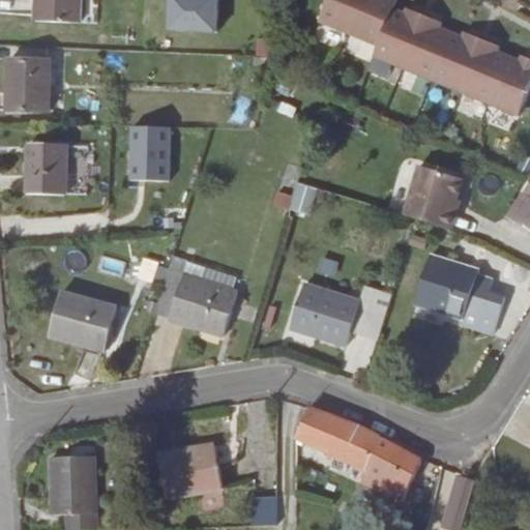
[(81,0),(35,0),(35,21),(81,23),(81,0)]
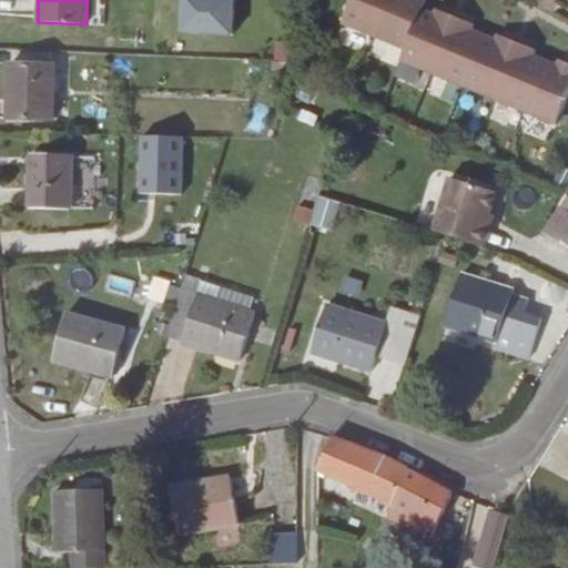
[(371,40),(385,0),(351,0),(341,29),(371,40)]
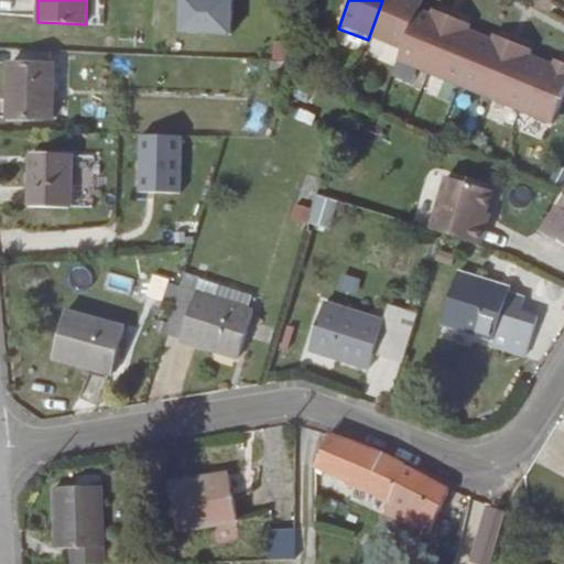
[(382,0),(368,40),(401,53),(414,12),(419,0),(418,0),(382,0)]
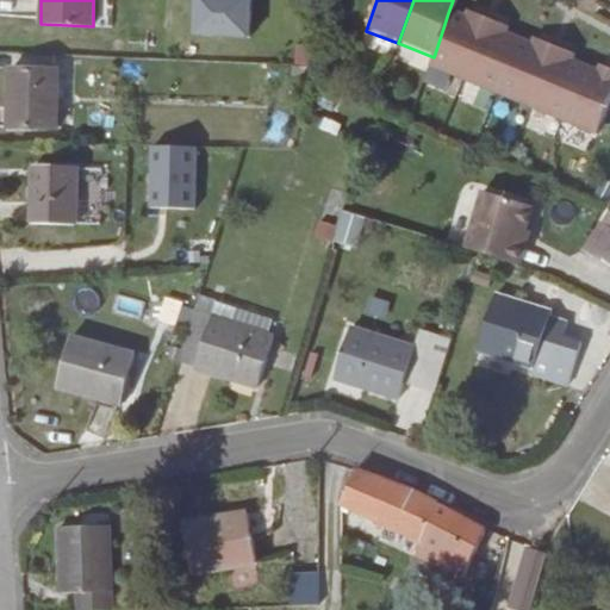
[(460,82),(485,20),(464,12),(461,18),(448,13),(434,57),(428,69),(460,82)]
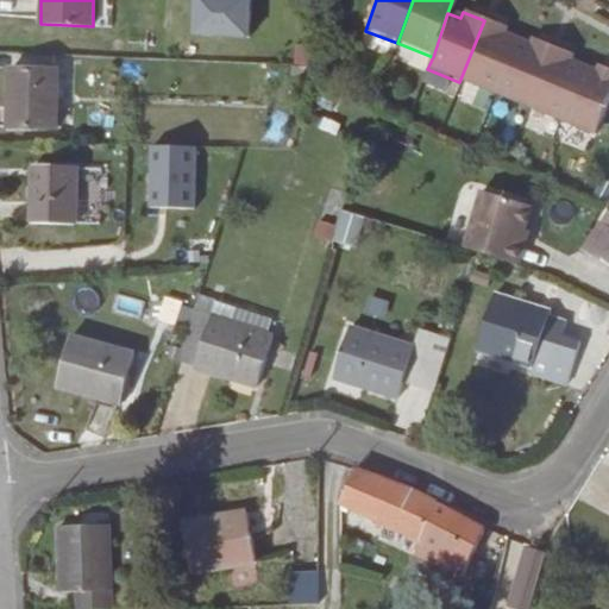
[(459,82),(482,92),(502,35),(504,29),(484,20),(459,82)]
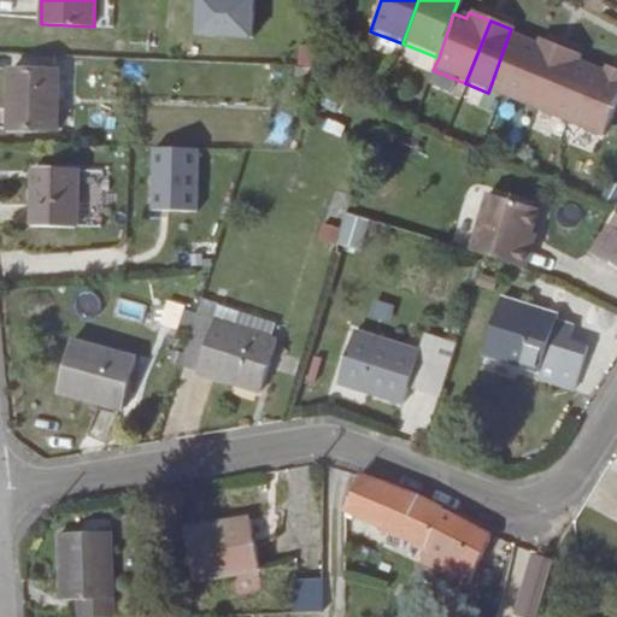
[(488,93),(535,111),(558,47),(538,40),(535,45),(509,35),(488,93)]
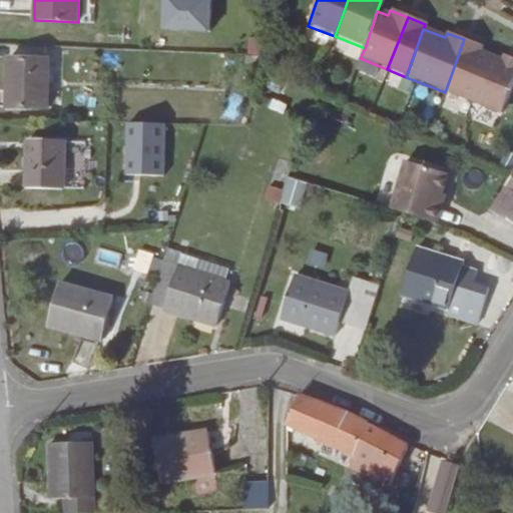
[(445,92),(471,102),(489,55),(480,52),(482,46),(464,39),(445,92)]
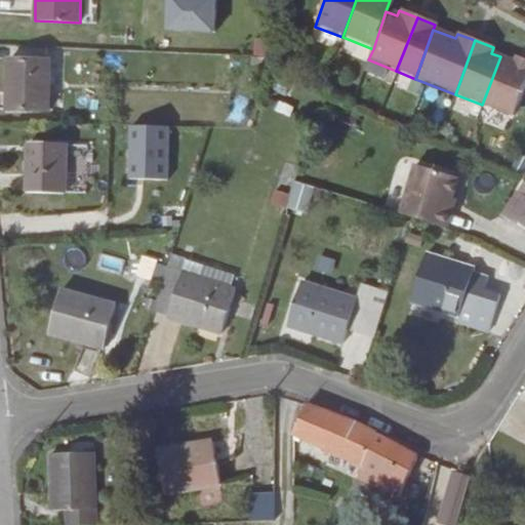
[(500,56),(482,105),(513,117),(524,85),(524,59),(516,56),(514,62),(500,56)]
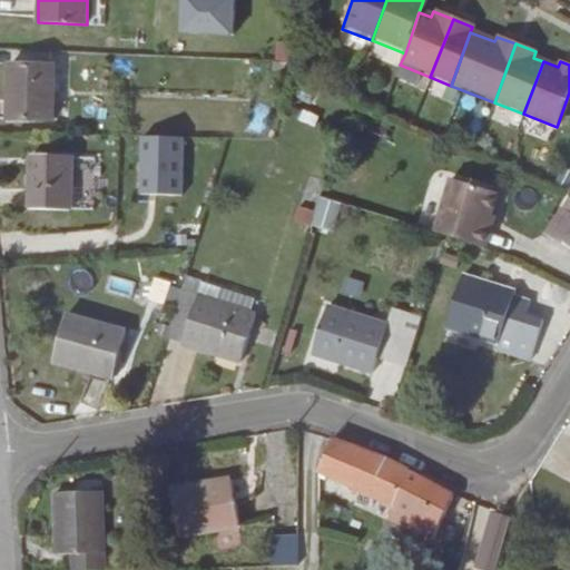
[(55,65),(10,64),(8,119),(52,120),(55,65)]
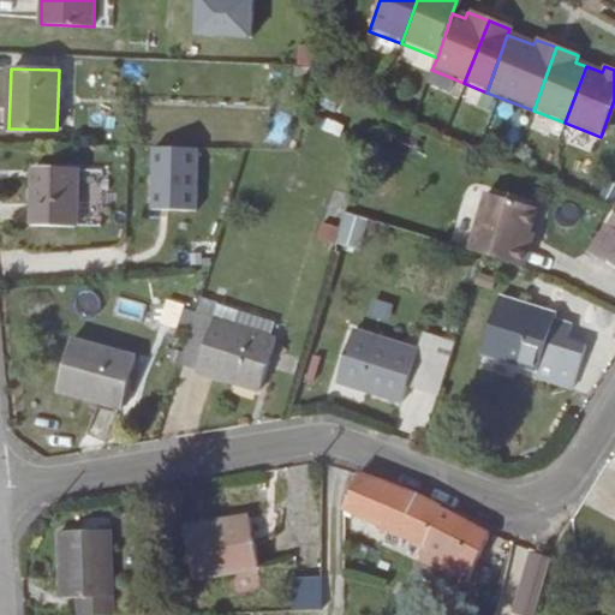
[(199,147),(153,145),(150,209),(197,212),(199,147)]
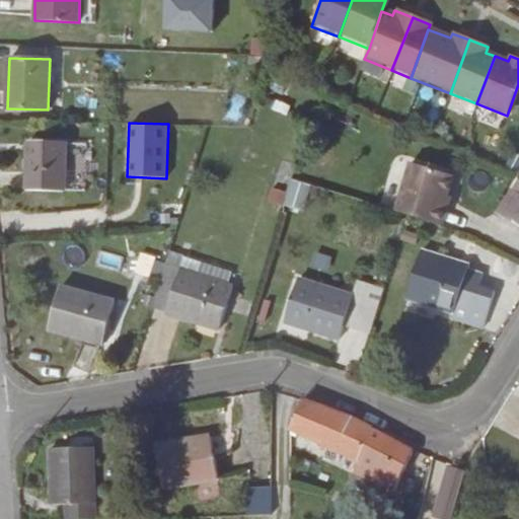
[(66,142),(28,141),(27,190),(65,191),(66,142)]
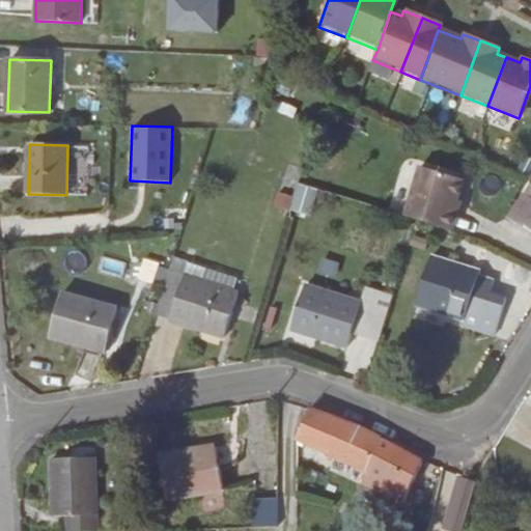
[(299,184),(304,169),(288,164),(283,179),(299,184)]
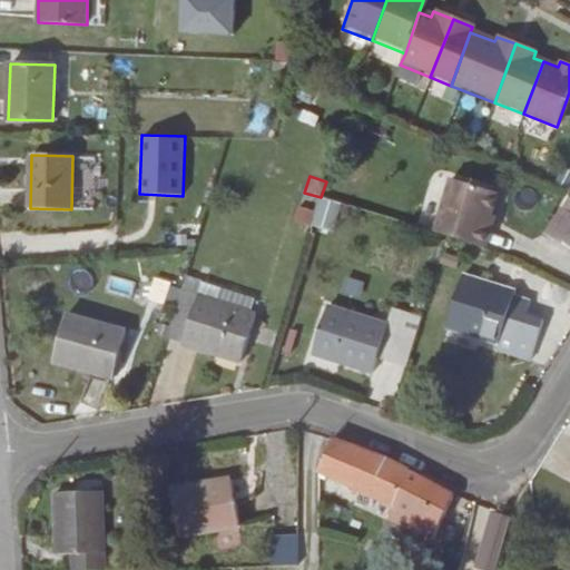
[(502,197),(457,182),(436,235),(448,238),(488,252),(494,234),(491,233),(494,219),(502,197)]
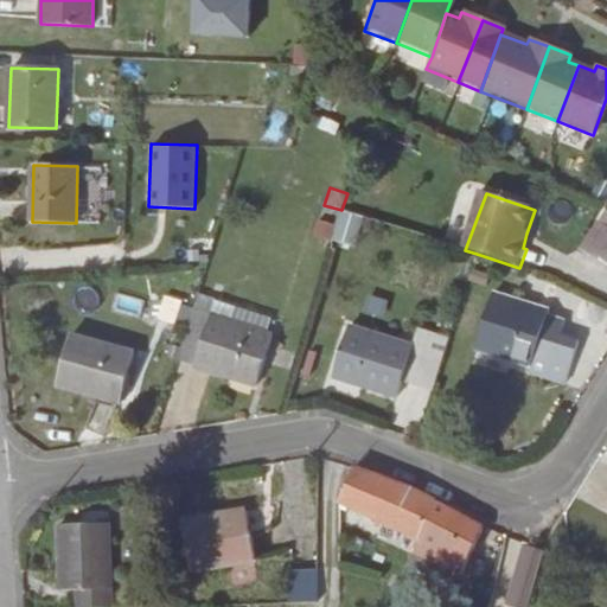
[(605,205),(579,249),(598,259),(599,255),(606,260),(606,227),(606,224),(606,206),(606,205),(606,204),(605,204),(605,205)]
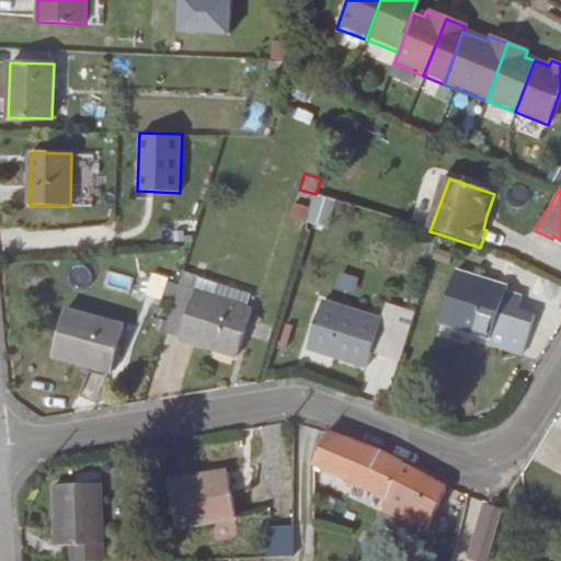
[(316,194),(299,190),(290,217),(307,222),(316,194)]
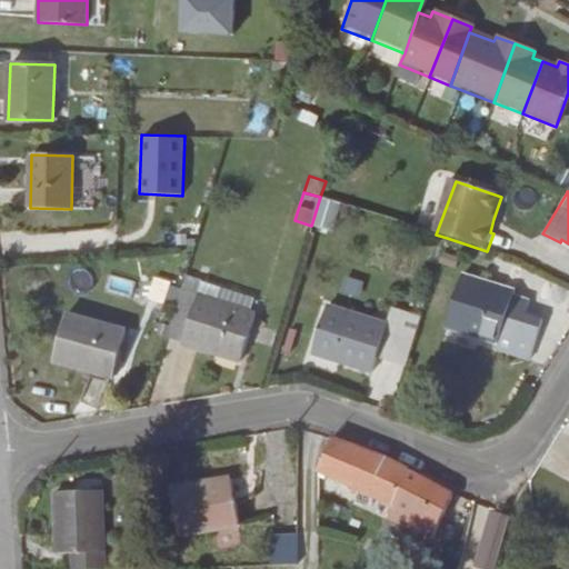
[(201,280),(209,253),(193,249),(186,276),(201,280)]
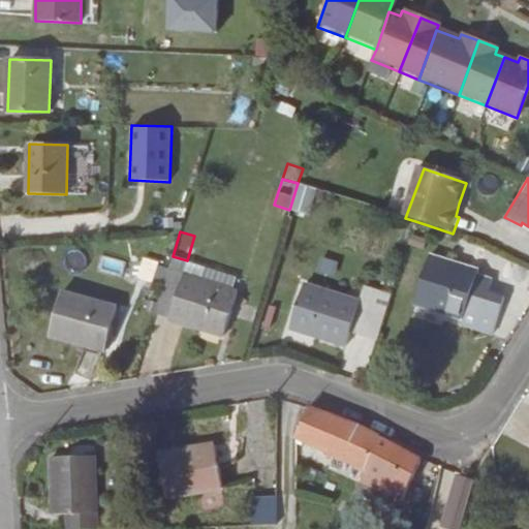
[(187,260),(173,256),(155,313),(223,335),(237,293),(232,292),(237,277),(205,267),(200,282),(183,276),(187,260)]
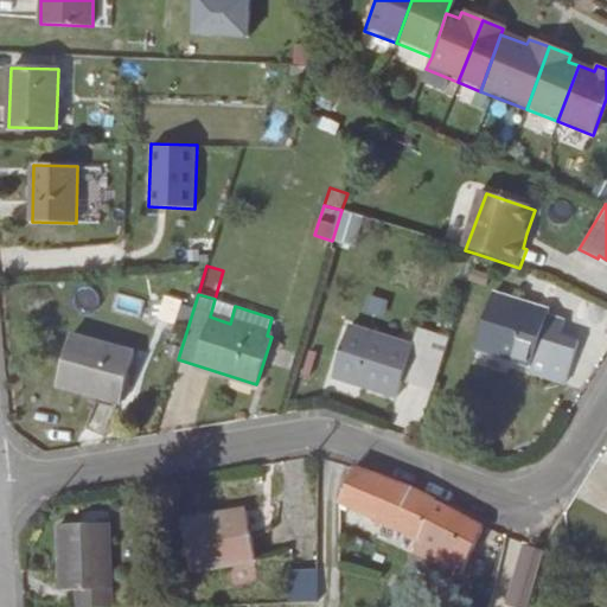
[(529,370),(564,382),(577,342),(558,336),(563,323),(545,317),(548,311),(494,294),(477,347),(531,365),(529,370)]
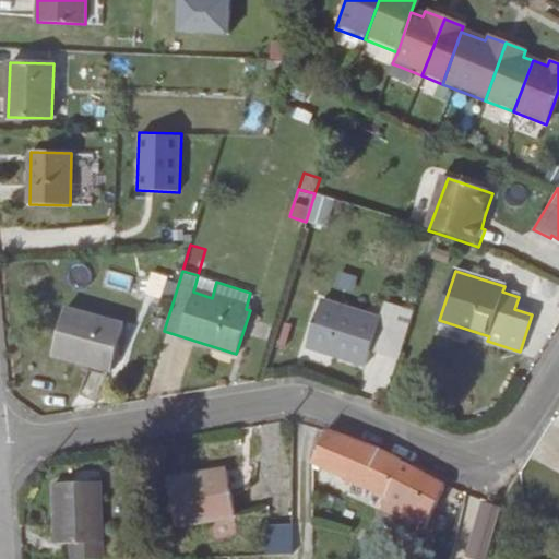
[(212,298),(216,282),(198,275),(193,292),(212,298)]
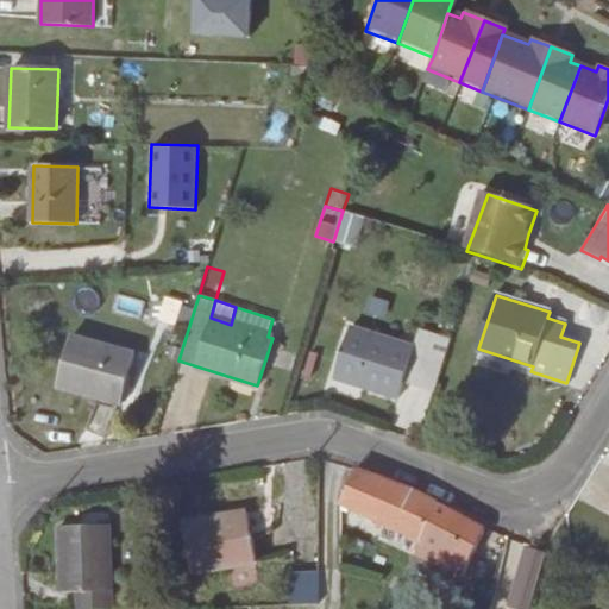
[(351,328),(336,376),(399,397),(403,382),(420,388),(437,336),(419,330),(413,349),(351,328)]
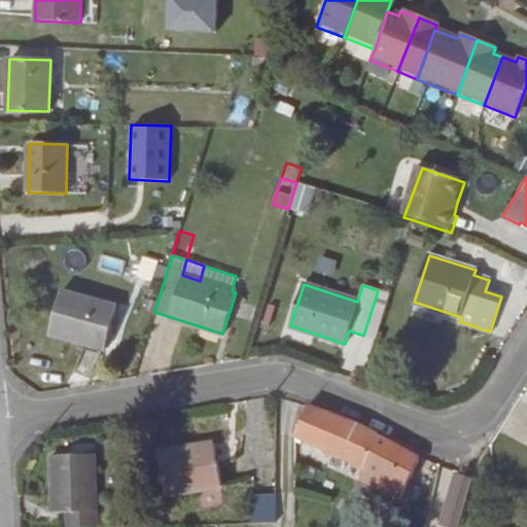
[(117,307),(62,291),(50,334),(105,349),(117,307)]
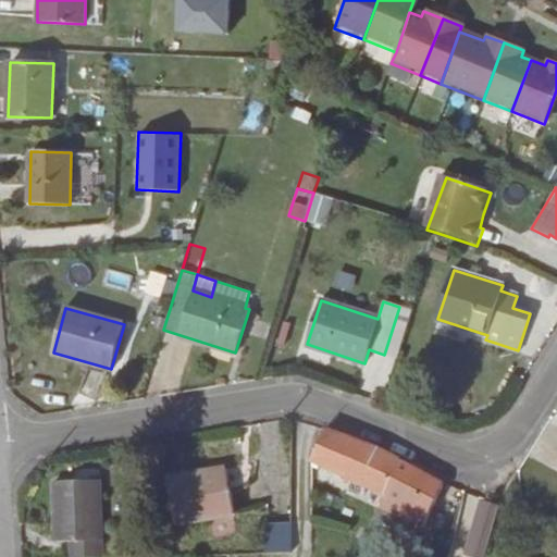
[(386,494),(400,458),(362,444),(324,430),(312,459),(386,494)]
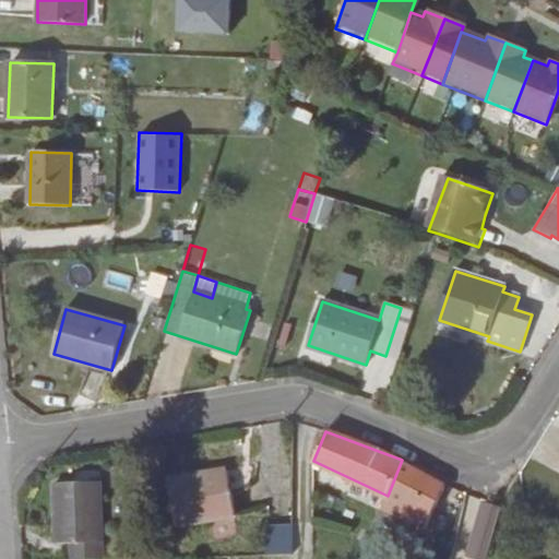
[(426,528),(445,485),(430,476),(402,460),(388,496),(377,521),(406,535),(412,522),(426,528)]
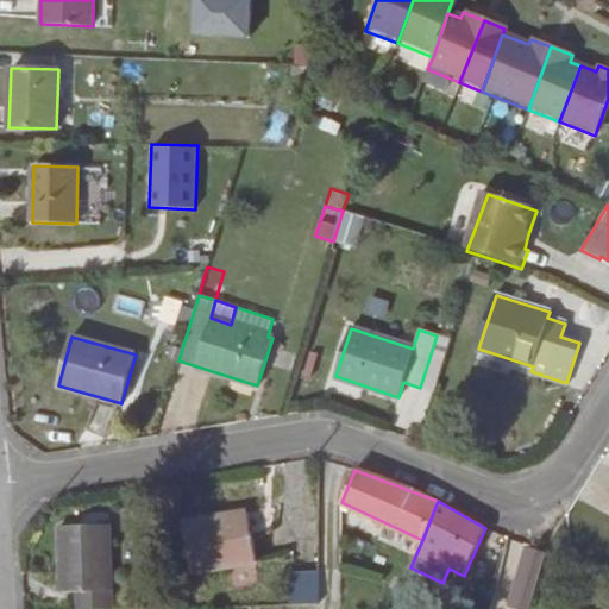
[(256,562),(248,512),(183,522),(192,572),(256,562)]
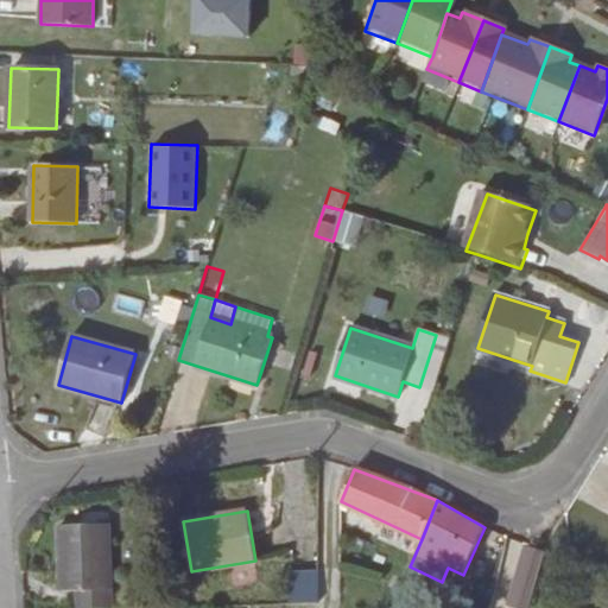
[(77,590),(77,607),(111,607),(109,524),(59,525),(62,590),(77,590)]
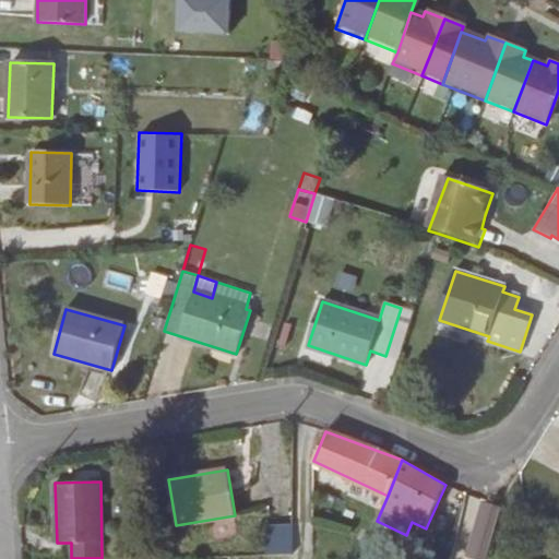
[(486,558),(488,556),(499,506),(483,499),(466,557),(472,558),(486,558)]
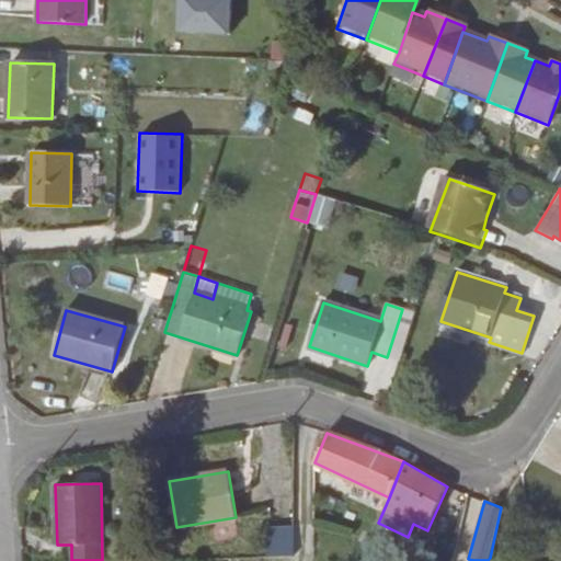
[(294,527),(266,528),(266,558),(294,557),(294,527)]
